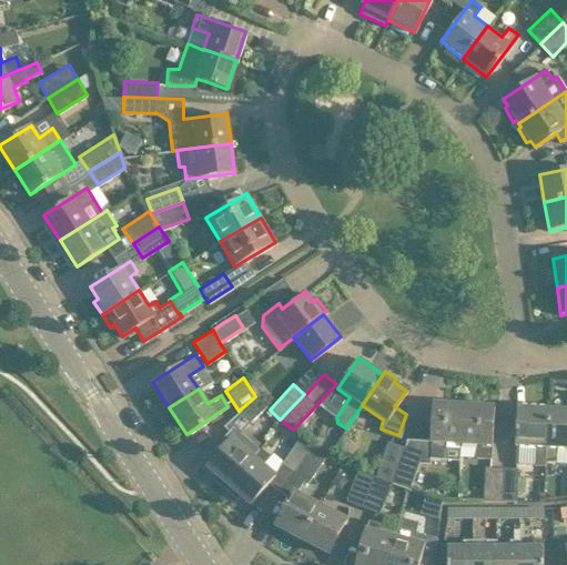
[(266,406),(256,394),(255,396),(239,411),(249,422),(266,406)]
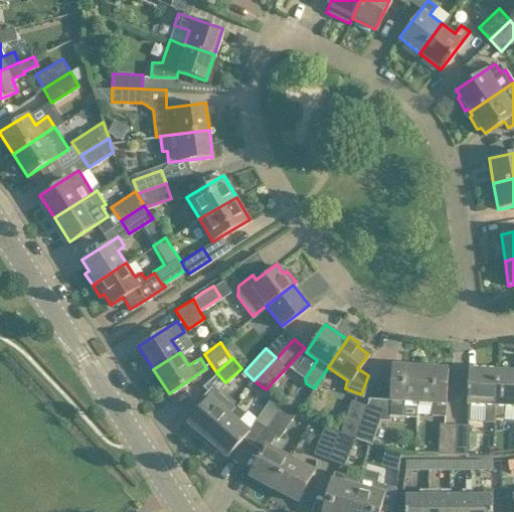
[(403,365),(392,364),(388,415),(401,416),(403,399),(417,401),(420,366),(416,366),(416,364),(403,363),(403,365)]
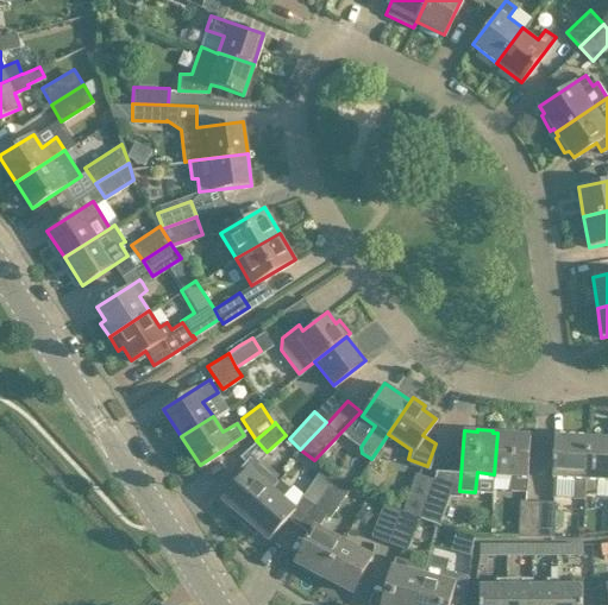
[(497,433),(494,474),(511,476),(509,490),(526,491),(531,435),(497,433)]
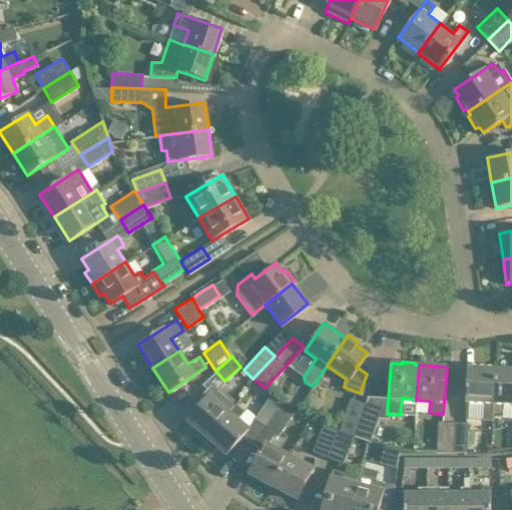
[(495,367),(467,366),(465,418),(492,420),(493,412),(495,367)]
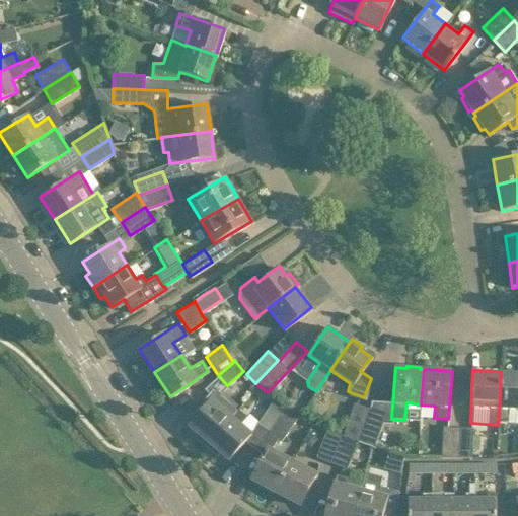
[(517,371),(501,371),(499,417),(508,418),(508,410),(517,410),(517,371)]
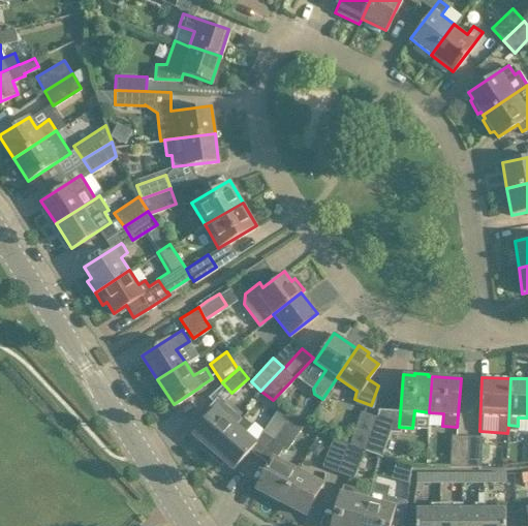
[(212,450),(213,451),(241,418),(217,396),(202,413),(206,418),(192,433),(202,441),(197,444),(208,454),(212,450)]
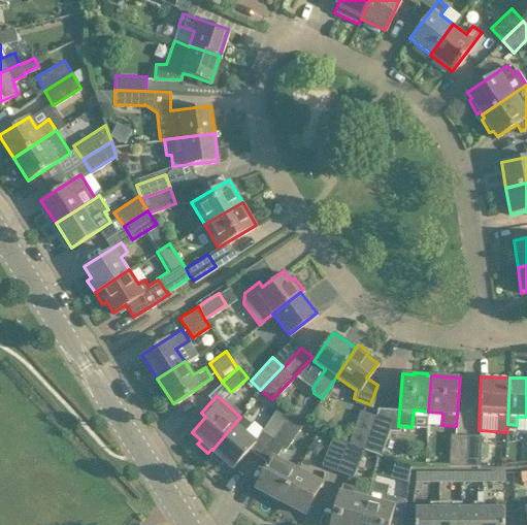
[(262,430),(272,437),(290,412),(280,404),(262,430)]
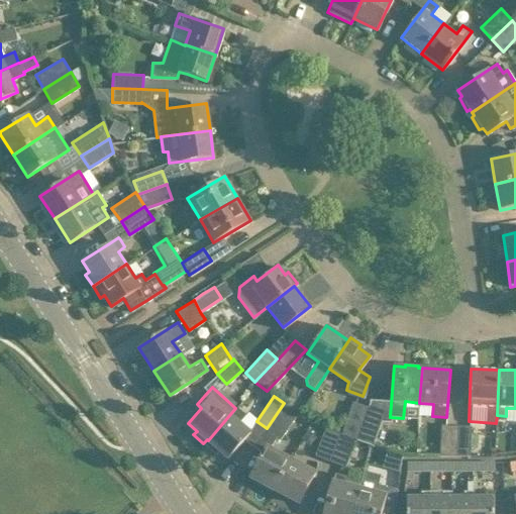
[(352,402),(341,433),(354,439),(355,439),(368,407),(352,402)]
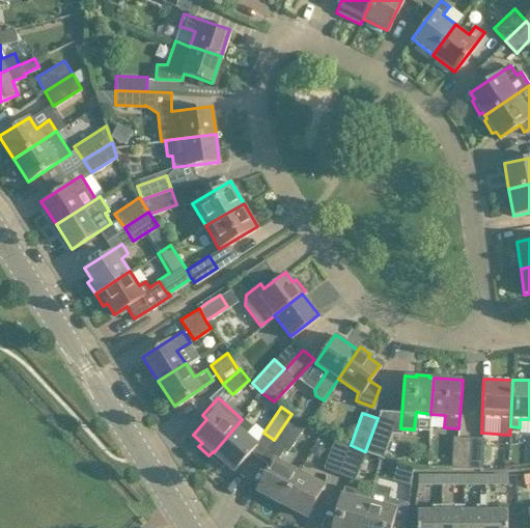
[(291,414),(274,440),(287,449),(305,424),(291,414)]
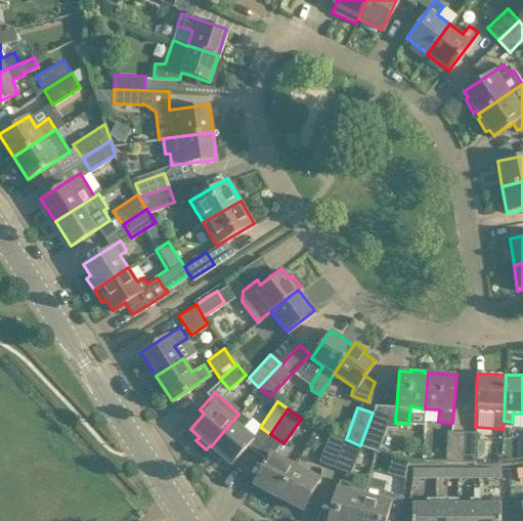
[(212,447),(209,450),(219,460),(221,457),(230,464),(244,448),(248,444),(253,438),(243,428),(249,420),(240,411),(238,414),(211,446),(212,447)]
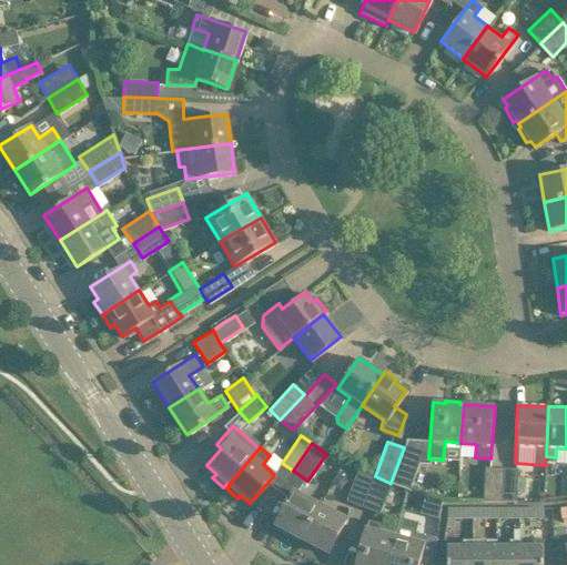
[(404,447),(391,483),(407,488),(421,453),(404,447)]
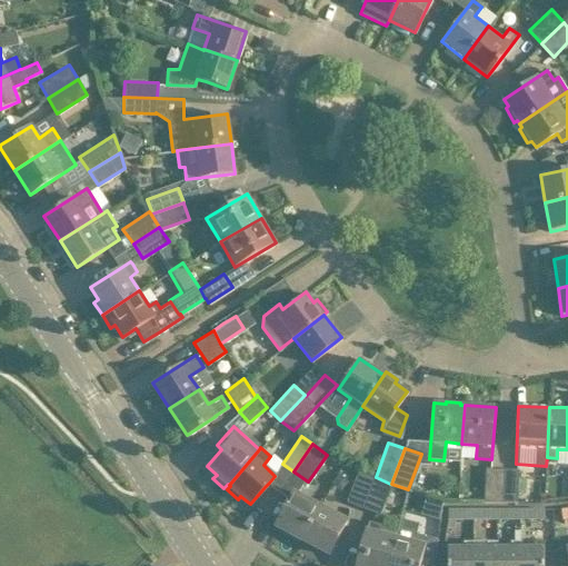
[(486,467),(482,499),(500,500),(502,469),(486,467)]
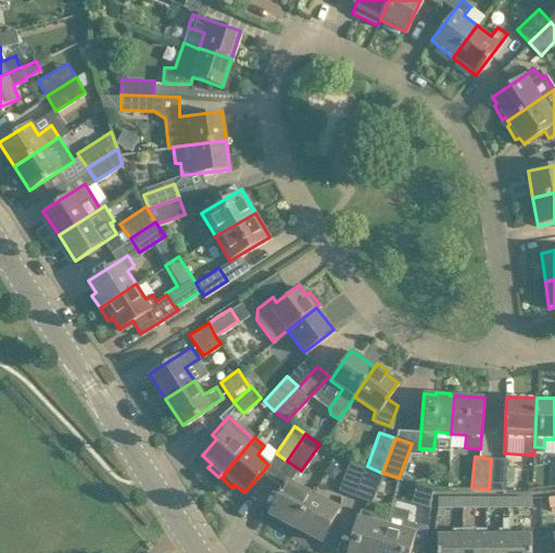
[(491,459),(489,489),(504,489),(507,460),(491,459)]
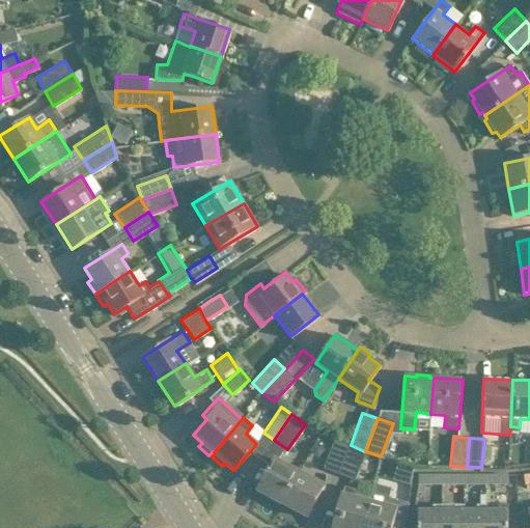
[(323,467),(338,473),(350,444),(334,439),(323,467)]
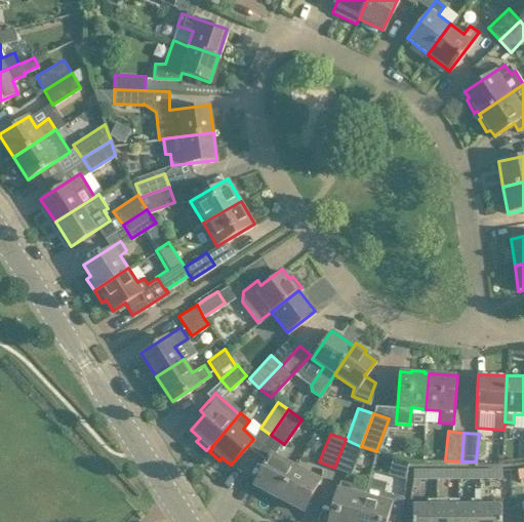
[(346,439),(334,468),(335,468),(337,463),(352,469),(360,446),(347,440),(346,439)]
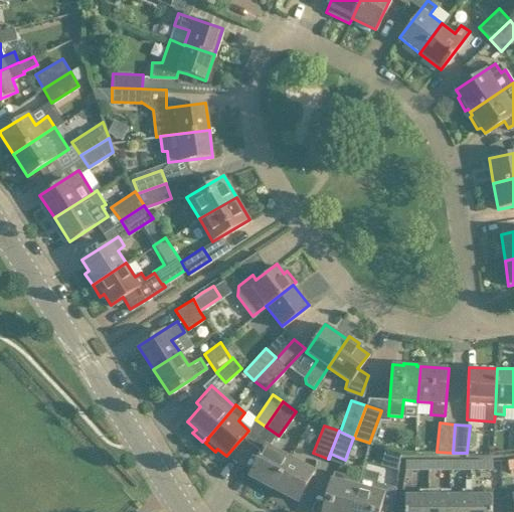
[(249,475),(274,488),(290,457),(266,445),(249,475)]
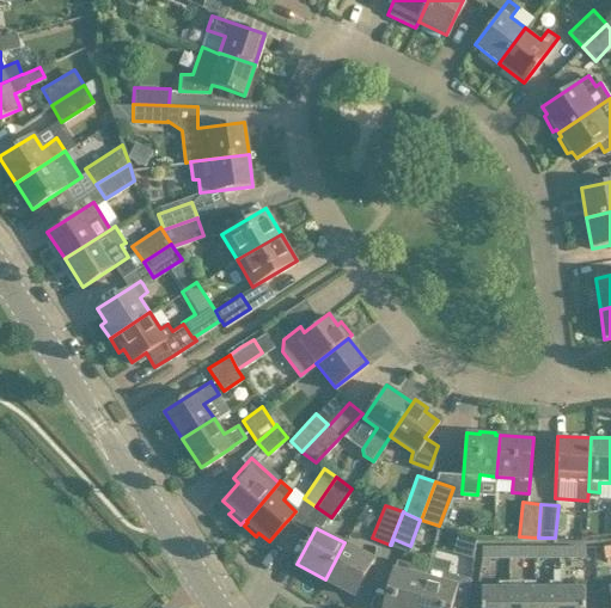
[(344,542),(325,579),(354,594),(372,558),(344,542)]
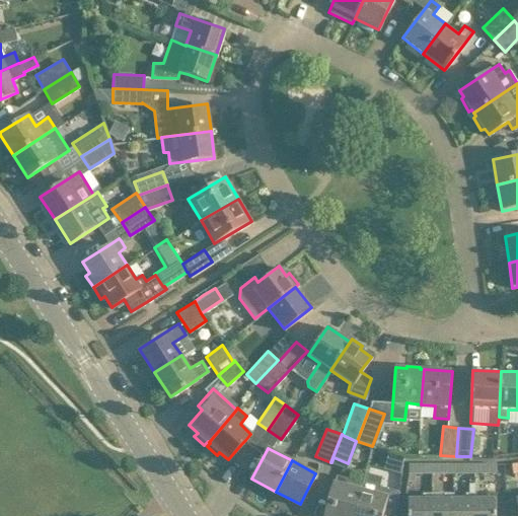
[(360,491),(353,515),(382,515),(385,504),(395,507),(398,491),(379,486),(381,475),(365,471),(360,491)]
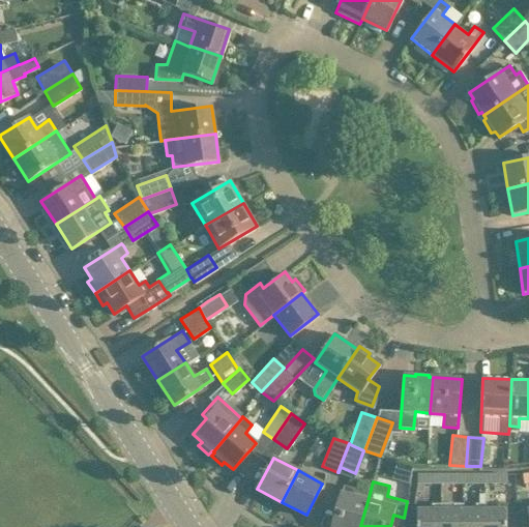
[(330,526),(360,526),(368,501),(366,501),(354,498),(356,488),(342,485),(330,526)]
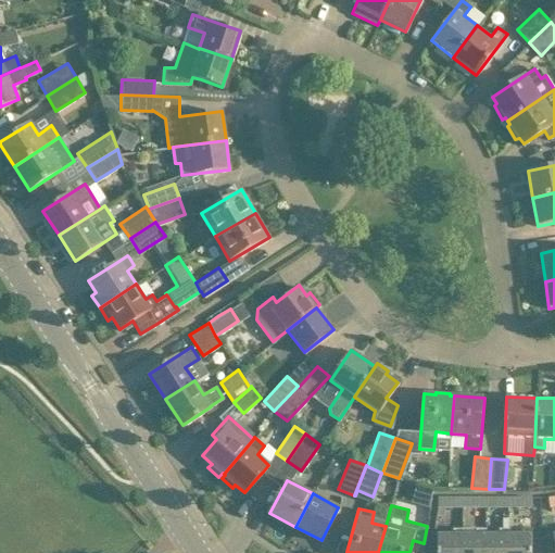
[(461,552),(461,536),(461,528),(453,528),(453,536),(438,536),(437,552),(461,552)]
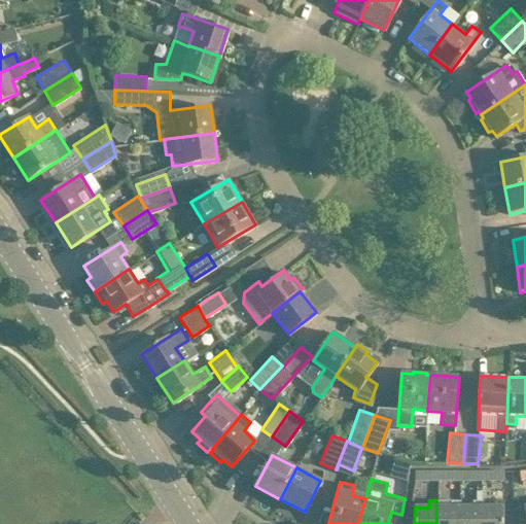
[(459,508),(459,523),(481,523),(482,507),(482,500),(472,500),(472,508),(459,508)]
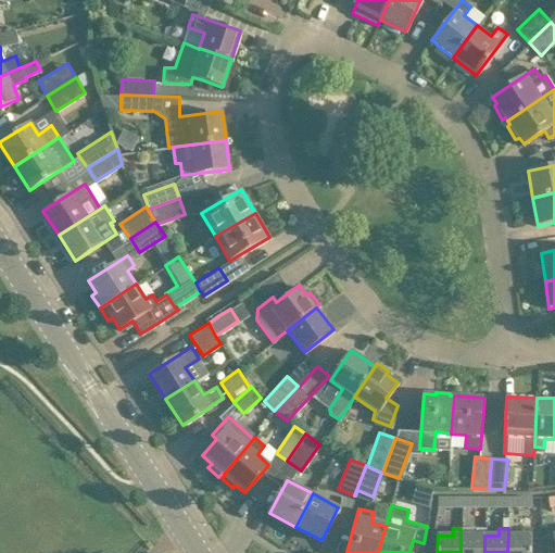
[(508,535),(507,552),(531,552),(531,528),(521,528),(521,535),(508,535)]
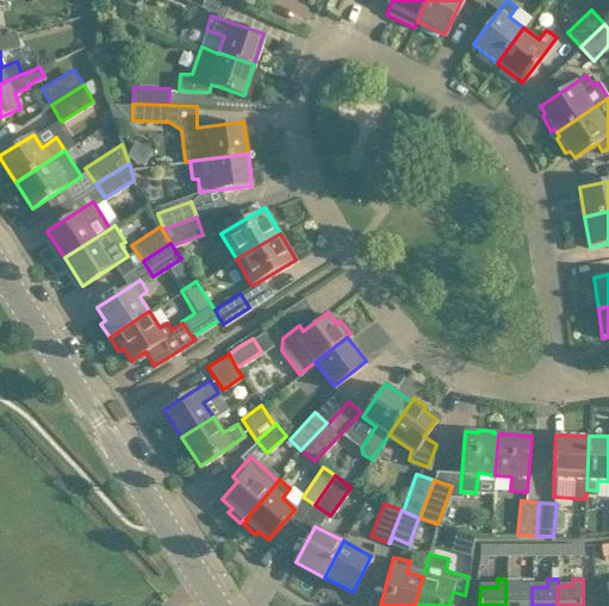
[(505,587),(505,605),(532,605),(532,587),(532,580),(522,580),(522,587),(505,587)]
